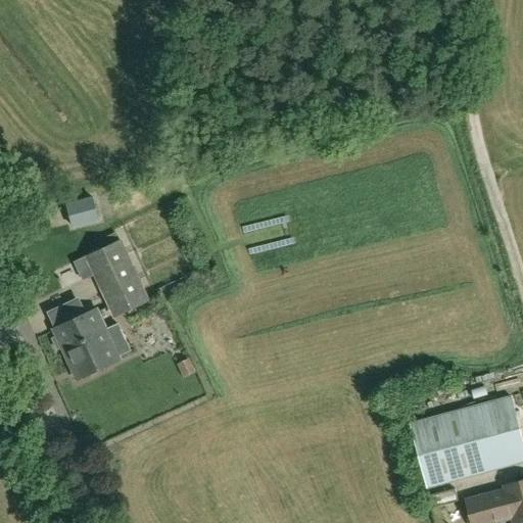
[(99,222),(93,198),(67,204),(74,228),(99,222)]
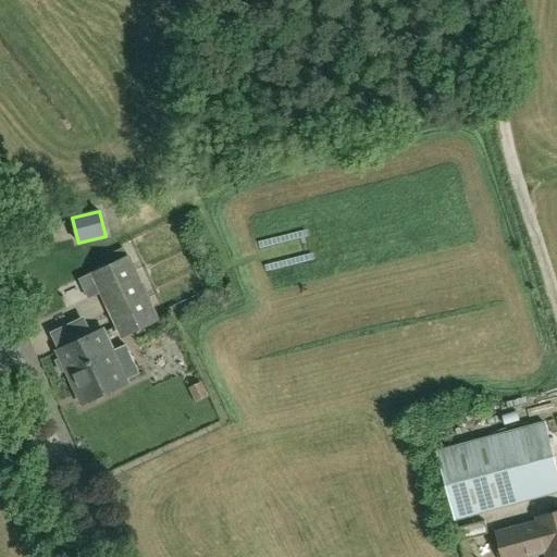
[(88,298),(100,293),(122,339),(161,321),(131,255),(90,273),(91,275),(81,281),(88,298)]
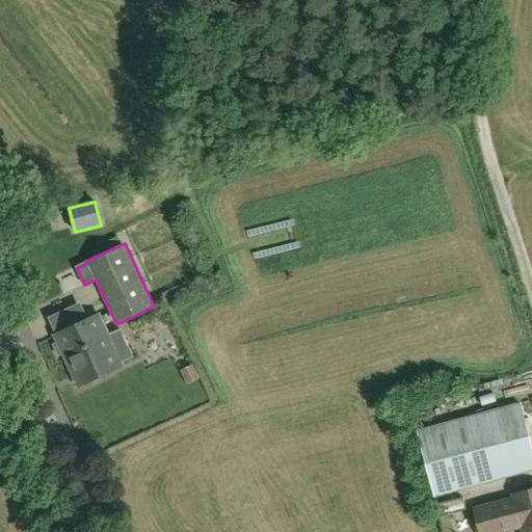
[(64,353),(79,386),(134,361),(121,331),(109,337),(99,316),(89,320),(85,312),(76,316),(72,309),(51,318),(58,335),(56,336),(59,342),(54,344),(59,355),(64,353)]
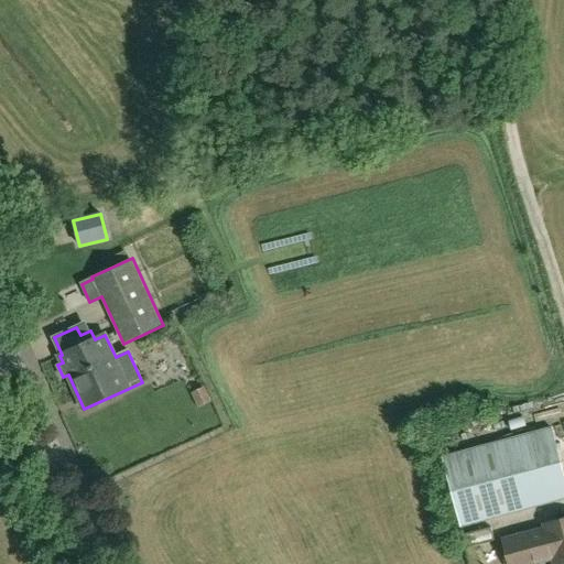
[(207,407),(219,402),(214,388),(202,392),(207,407)]
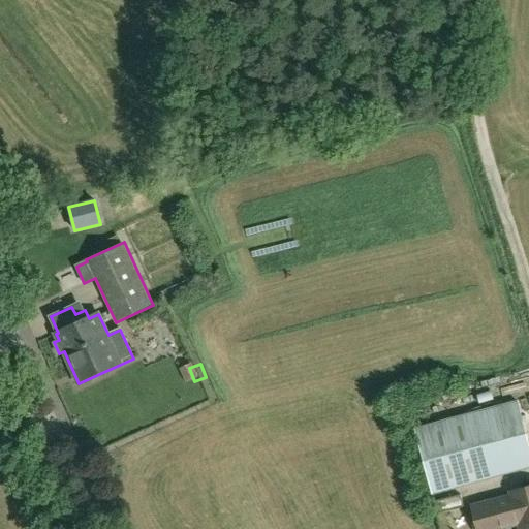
[(433,493),(528,467),(528,446),(517,401),(415,428),(433,493)]
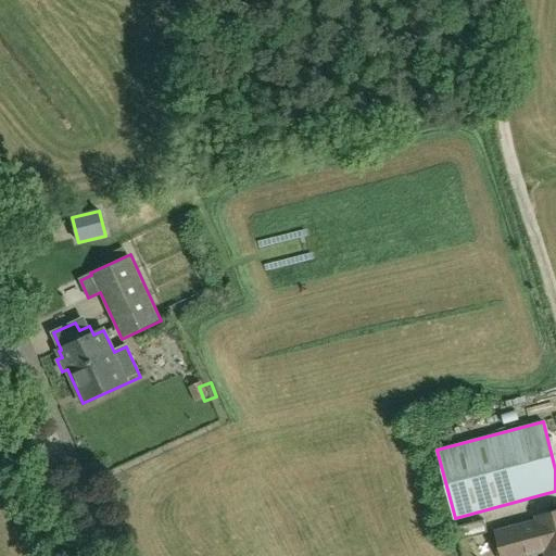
[(546,555),(555,555),(555,513),(536,519),(538,520),(497,531),(504,555),(525,555),(545,551),(546,555)]
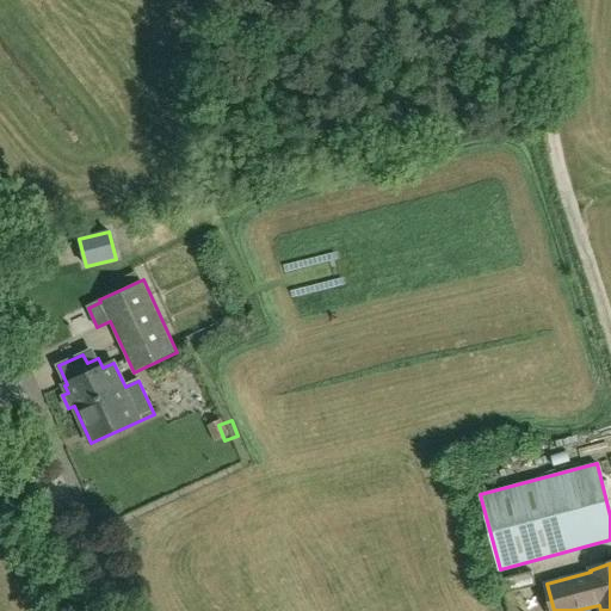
All buildings are outlined.
